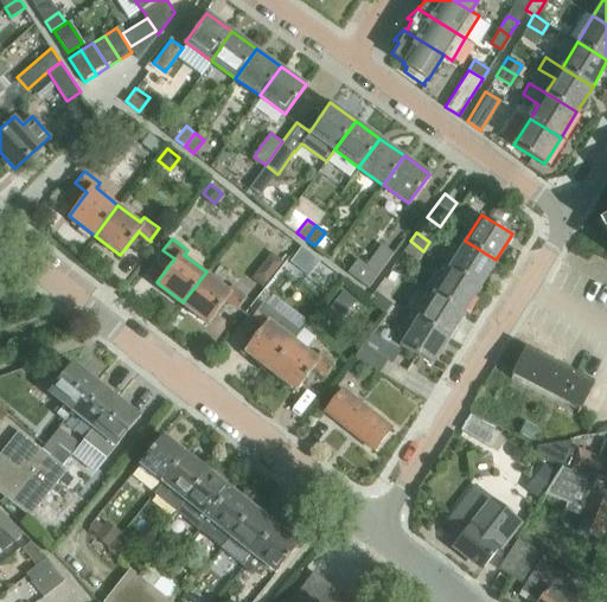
[(423,251),(410,241),(403,250),(416,260),(423,251)]
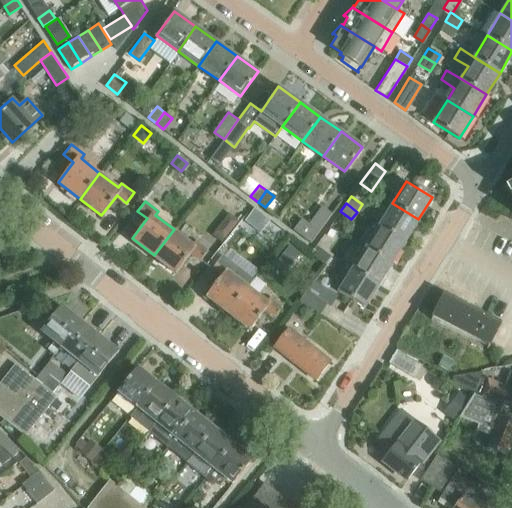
[(392,203),(379,225),(405,241),(418,219),(392,203)]
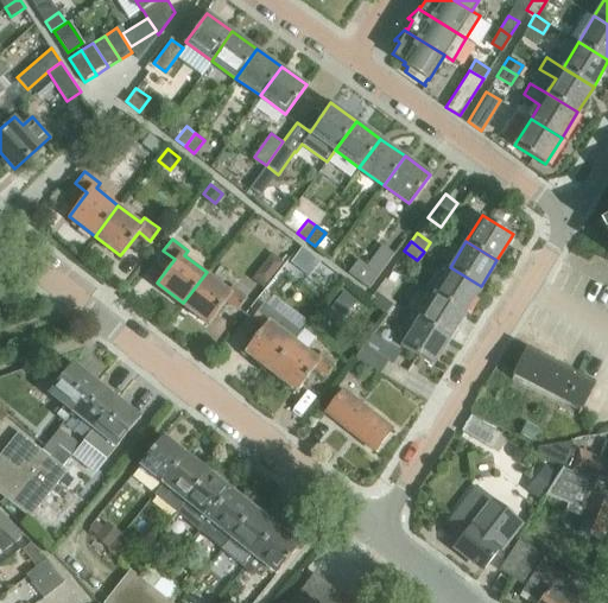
[(359,258),(348,271),(368,286),(379,273),(394,252),(382,243),(367,264),(359,258)]
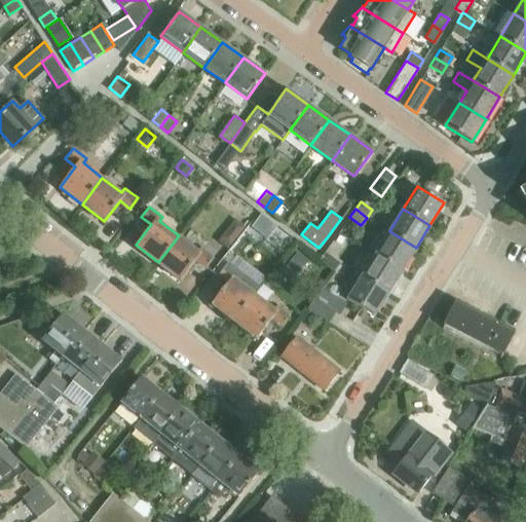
[(261,213),(252,225),(265,235),(273,223),(261,213)]
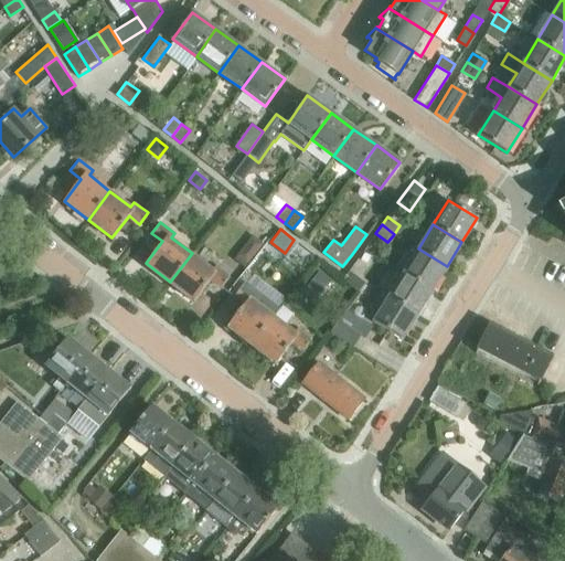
[(244,245),(235,255),(246,264),(254,253),(244,245)]
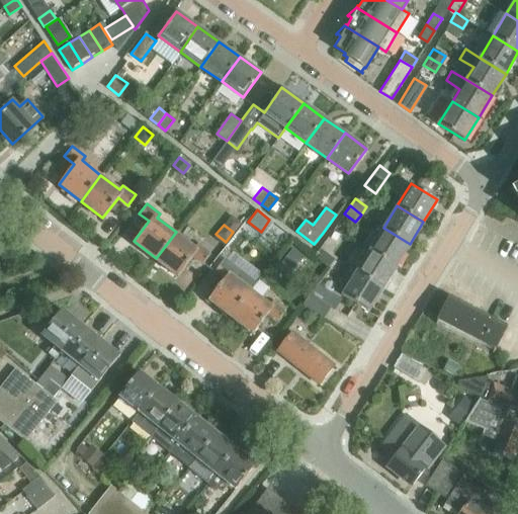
[(383,228),(369,250),(396,266),(410,244),(383,228)]
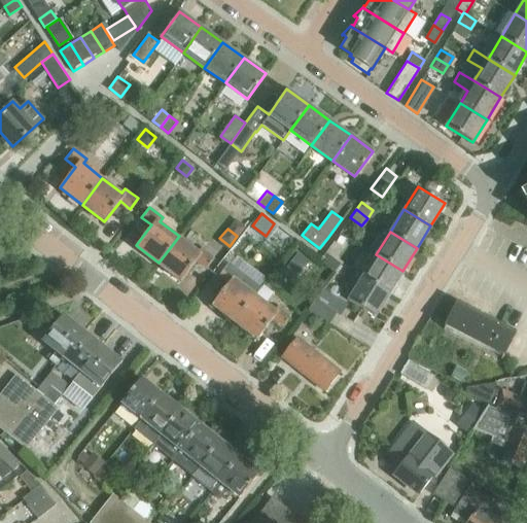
[(179,236),(159,263),(181,280),(197,259),(206,267),(214,256),(201,246),(198,251),(179,236)]
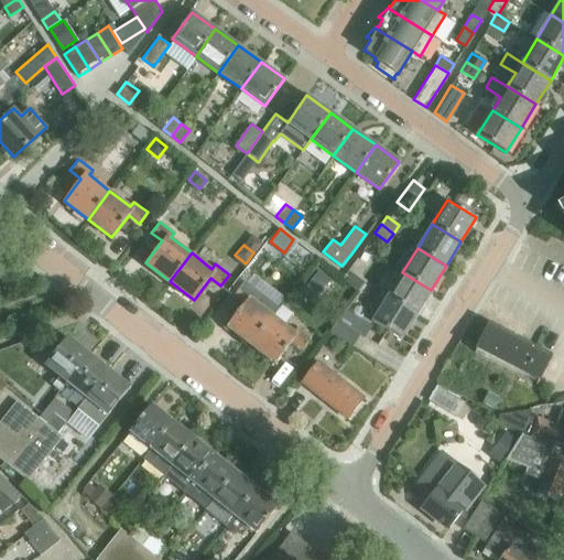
[(318,268),(306,284),(317,293),(331,277),(318,268)]
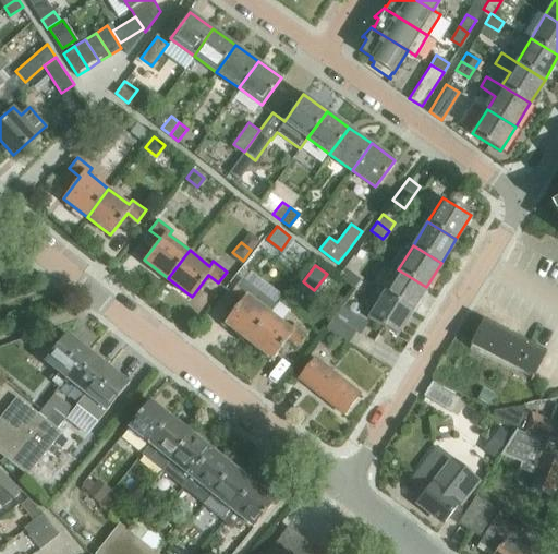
[(361,278),(348,269),(342,277),(354,287),(361,278)]
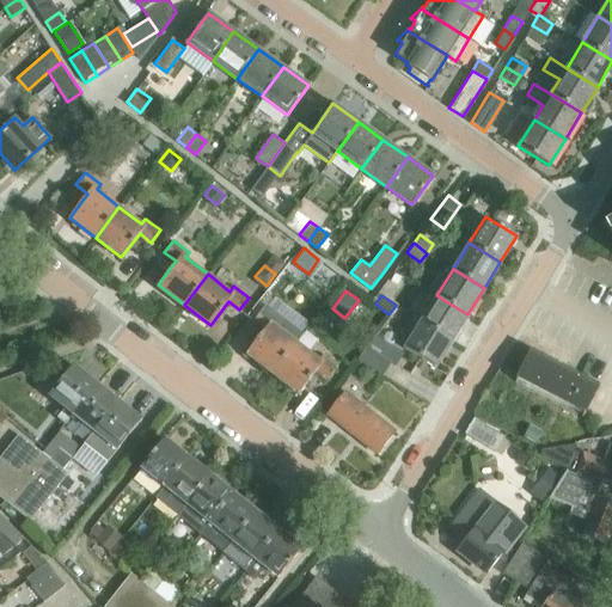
[(436,295),(421,320),(452,341),(467,314),(436,295)]
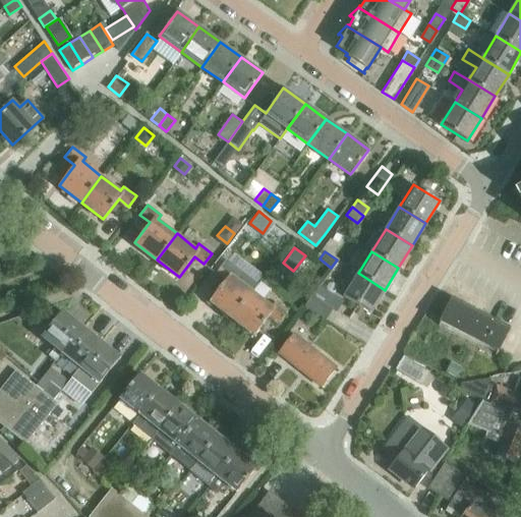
[(210,300),(232,318),(252,291),(233,277),(236,273),(223,263),(215,273),(225,280),(210,300)]
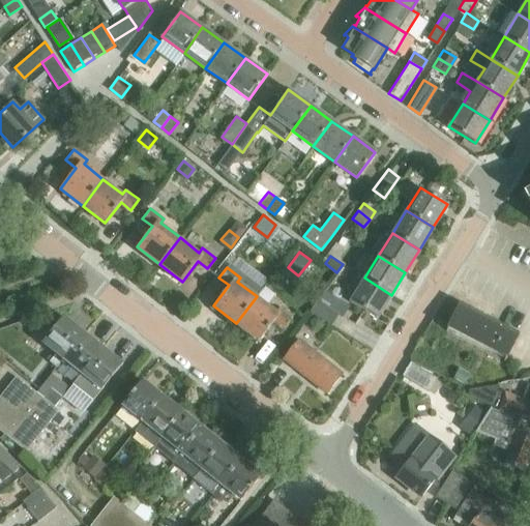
[(391,295),(364,278),(350,301),(377,318),(391,295)]
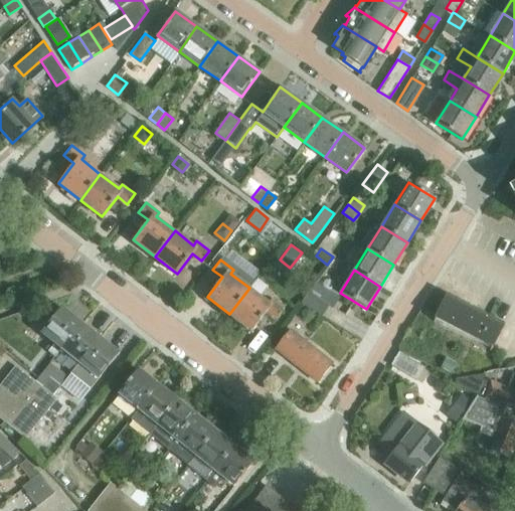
[(249,288),(229,314),(251,331),(267,311),(276,318),(284,308),(271,298),(268,302),(249,288)]
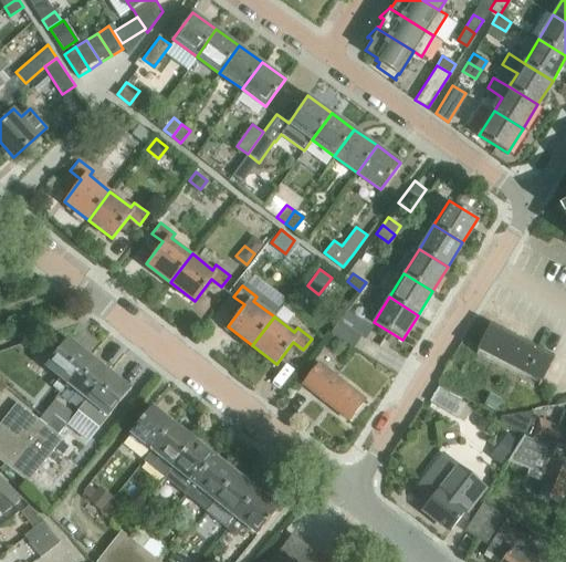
[(331,332),(336,335),(354,346),(362,334),(338,320),(331,332)]
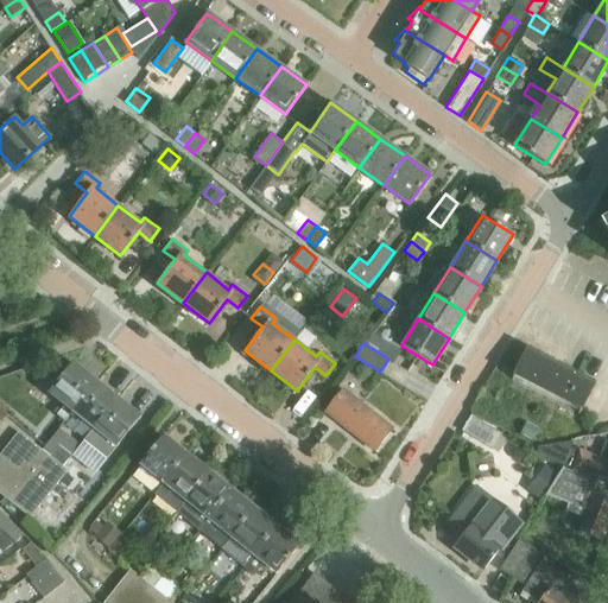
[(511,378),(512,379),(514,375),(580,408),(577,412),(578,413),(594,383),(526,348),(511,378)]
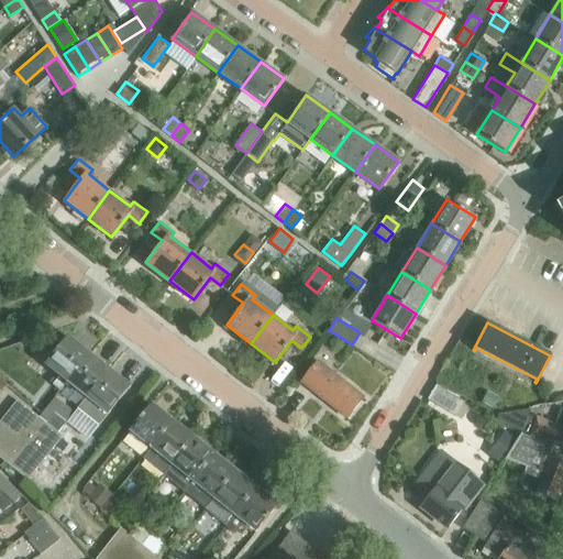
[(59,390),(66,381),(88,353),(67,336),(45,363),(59,374),(53,383),(59,390)]
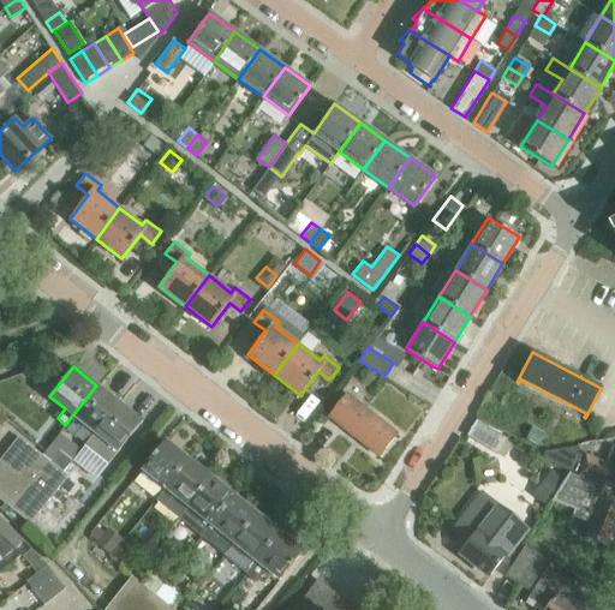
[(96,386),(72,416),(94,432),(118,402),(96,386)]
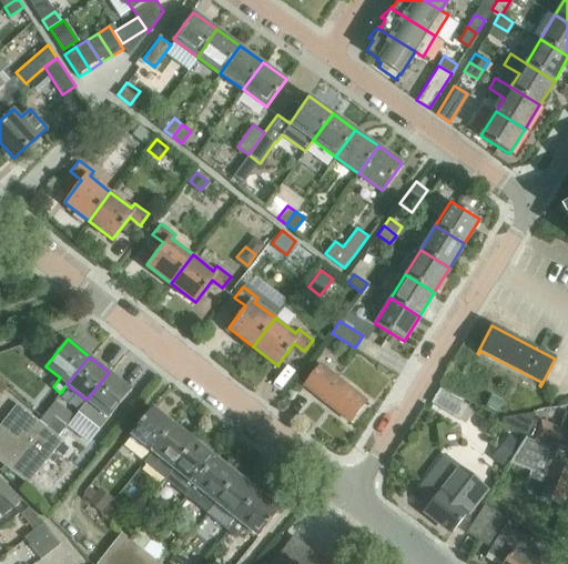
[(321,363),(304,384),(350,421),(366,400),(321,363)]
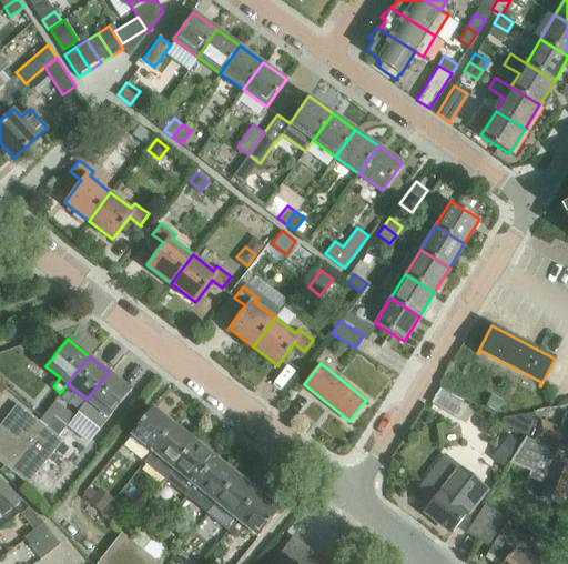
[(109,372),(87,400),(78,411),(100,427),(131,389),(109,372)]
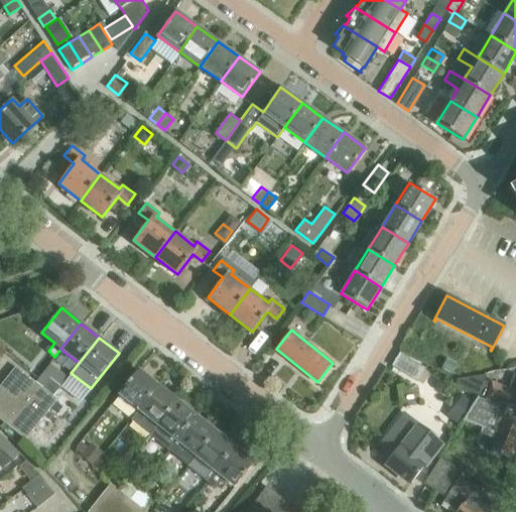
[(446,357),(441,366),(453,371),(458,362),(446,357)]
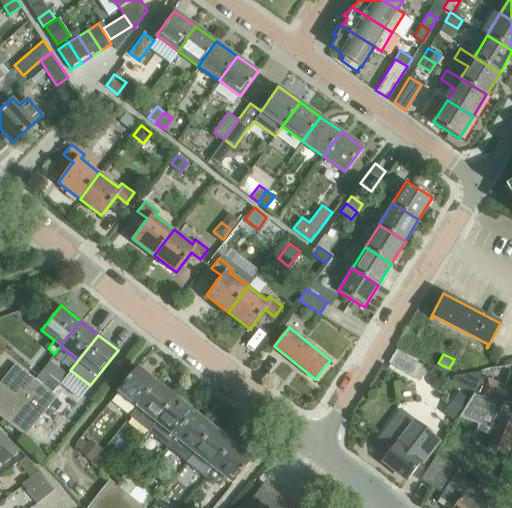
[(15,362),(7,372),(28,388),(36,379),(15,362)]
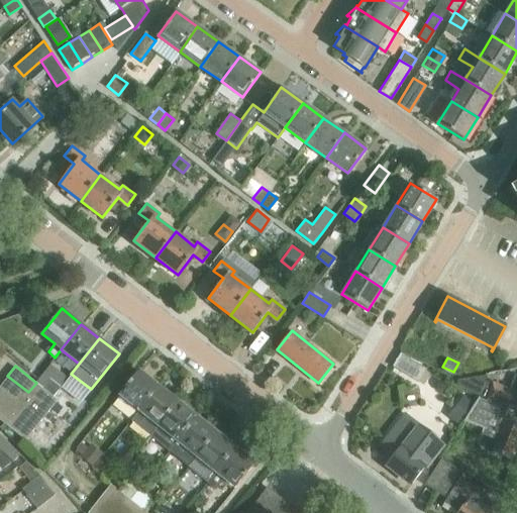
[(118,394),(138,410),(158,386),(138,370),(118,394)]
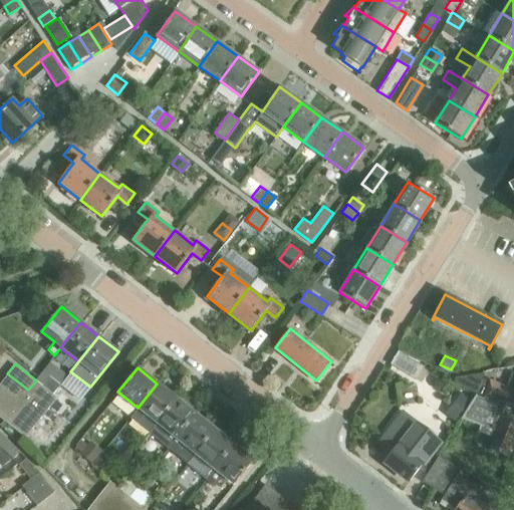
[(501,404),(502,401),(513,406),(513,374),(512,373),(507,387),(489,379),(489,380),(481,377),(483,372),(455,376),(454,380),(483,395),(483,396),(501,404)]
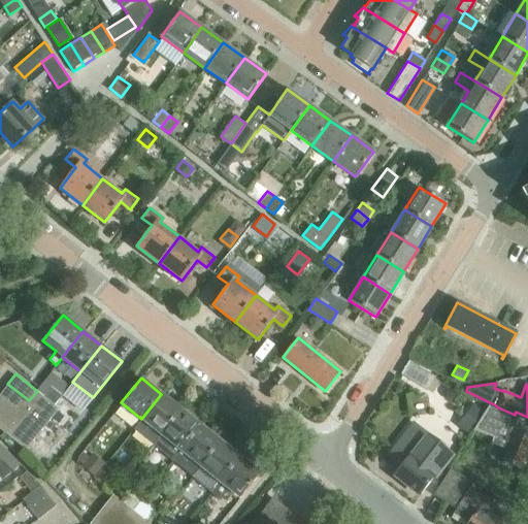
[(7,384),(0,393),(21,411),(29,400),(7,384)]
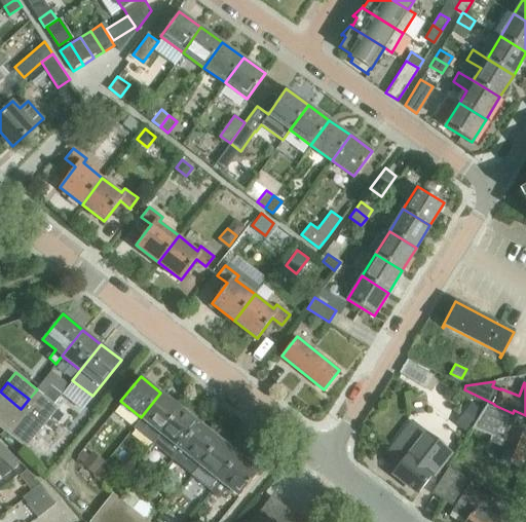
[(50,385),(43,394),(53,403),(62,394),(50,385)]
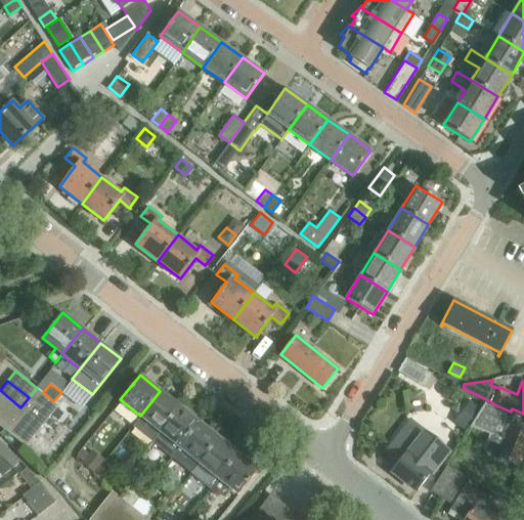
[(29,397),(20,407),(13,418),(5,428),(26,444),(58,404),(53,401),(43,392),(37,388),(29,397)]
